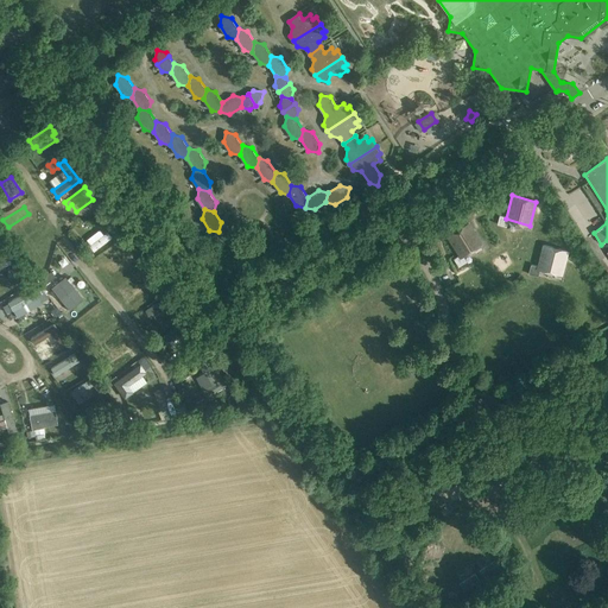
[(469,223),(448,236),(461,257),(482,244),(469,223)]
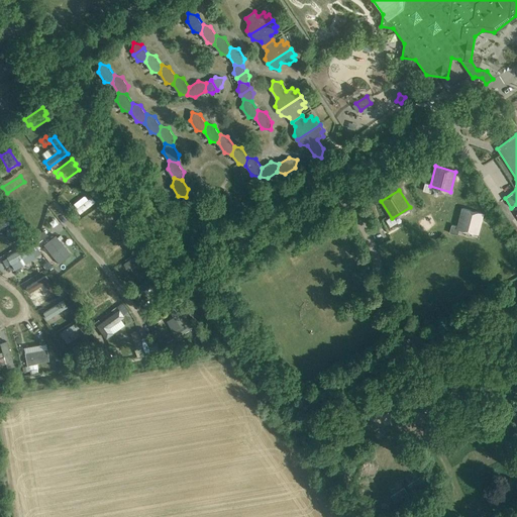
[(80,213),(94,202),(91,198),(88,200),(85,196),(74,204),(78,208),(76,209),(80,213)]
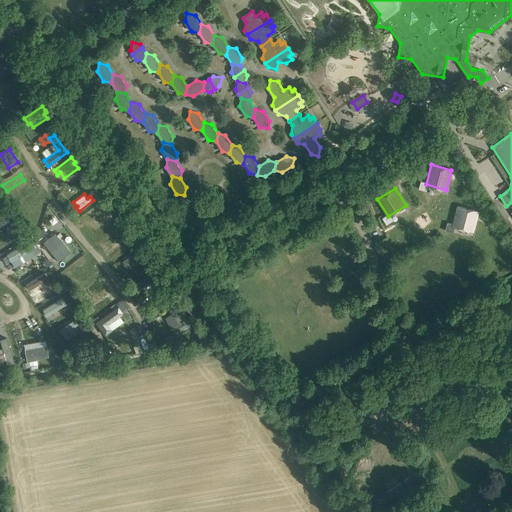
[(101,205),(86,216),(90,221),(90,220),(94,225),(107,215),(101,205)]
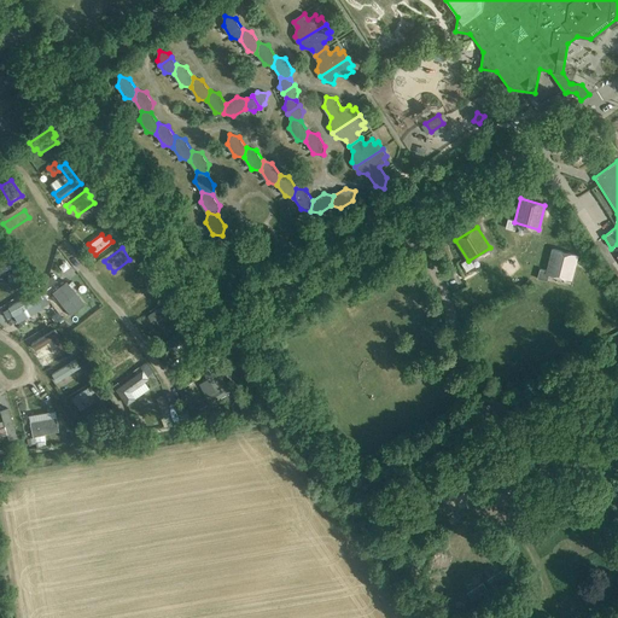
[(577,255),(553,249),(547,273),(571,279),(577,255)]
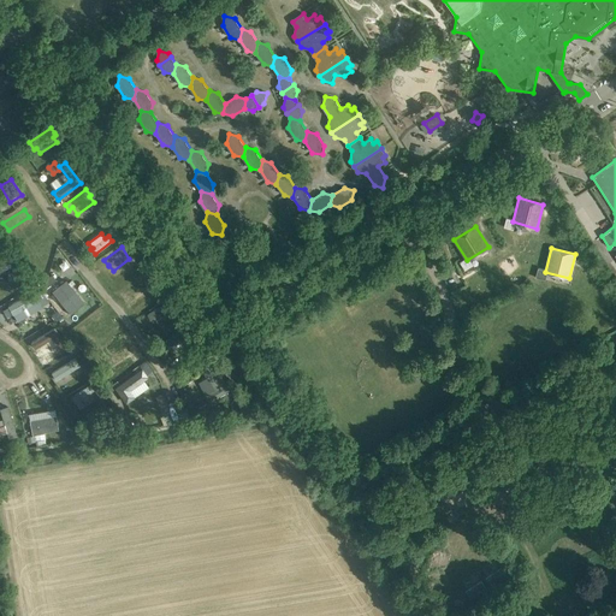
[(3,253),(1,252),(0,252),(0,266),(3,271),(11,266),(3,253)]
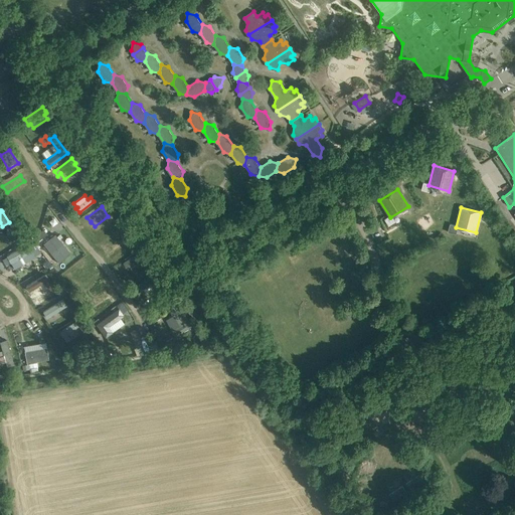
[(42,229),(38,233),(41,238),(46,234),(42,229)]
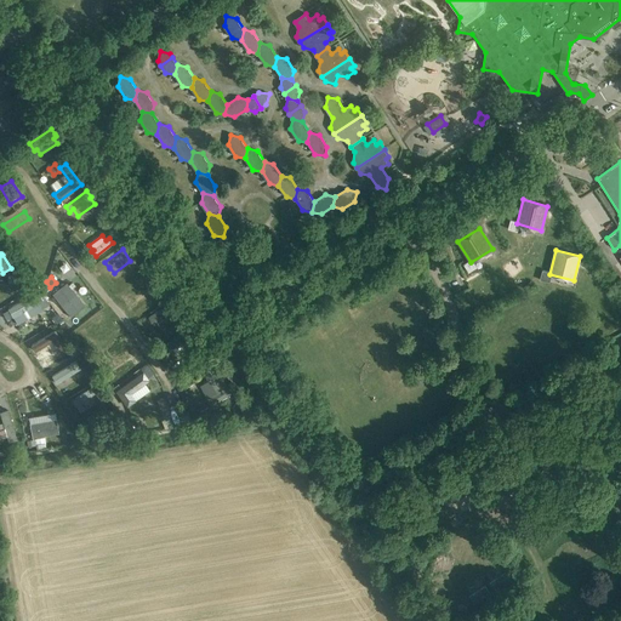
[(143,279),(120,296),(125,302),(141,291),(147,300),(154,294),(143,279)]
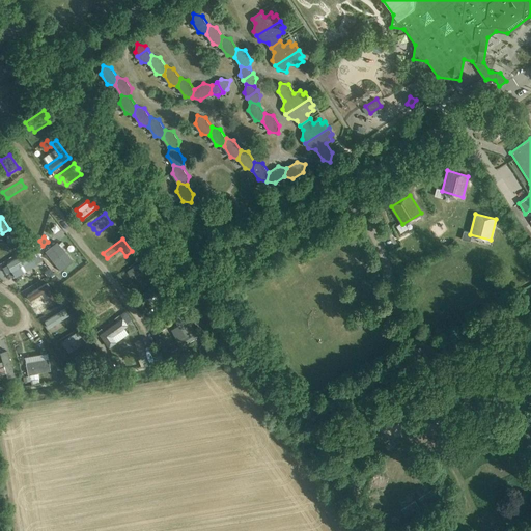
[(45,253),(42,255),(46,260),(49,258),(60,273),(66,268),(73,262),(60,247),(58,245),(56,243),(44,252),(45,253)]
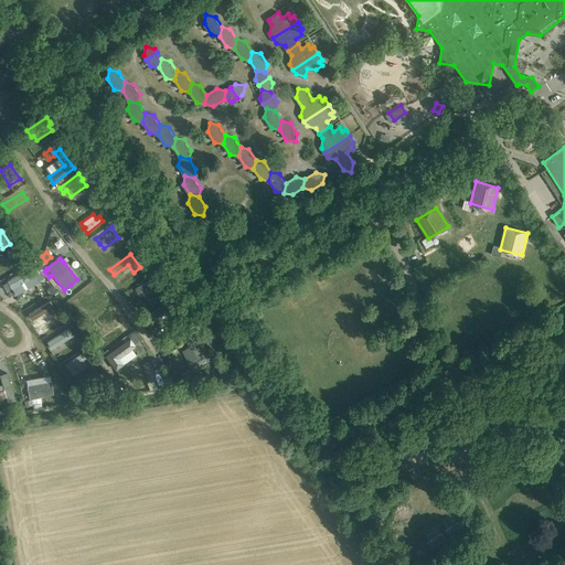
[(34,275),(40,272),(36,265),(31,268),(34,275)]
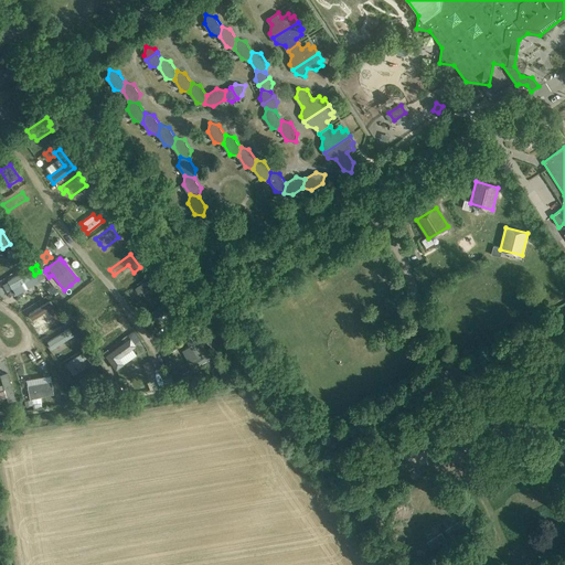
[(31,268),(8,281),(16,295),(39,281),(31,268)]
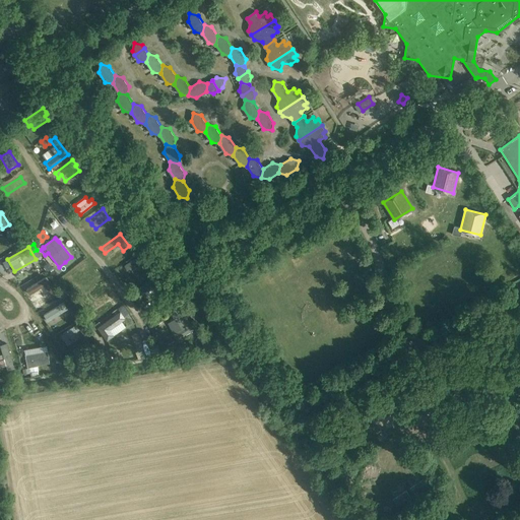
[(143,267),(136,258),(120,269),(123,273),(126,271),(129,276),(143,267)]
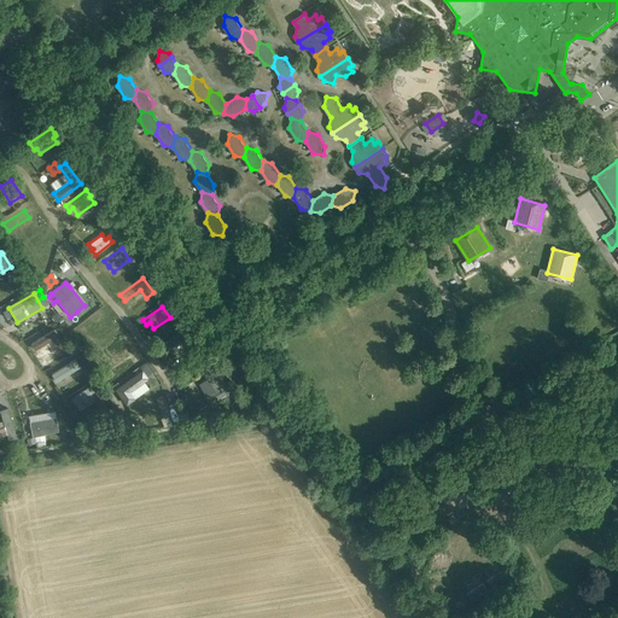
[(92,315),(95,324),(106,319),(103,310),(92,315)]
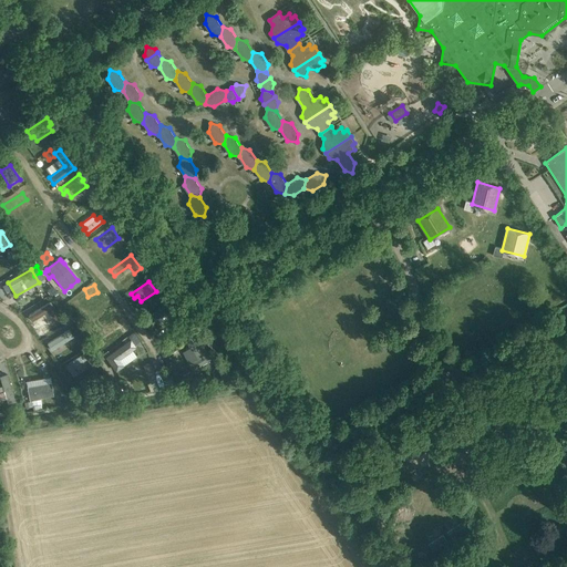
[(50,302),(29,316),(32,321),(41,316),(48,311),(55,323),(55,325),(61,321),(50,302)]
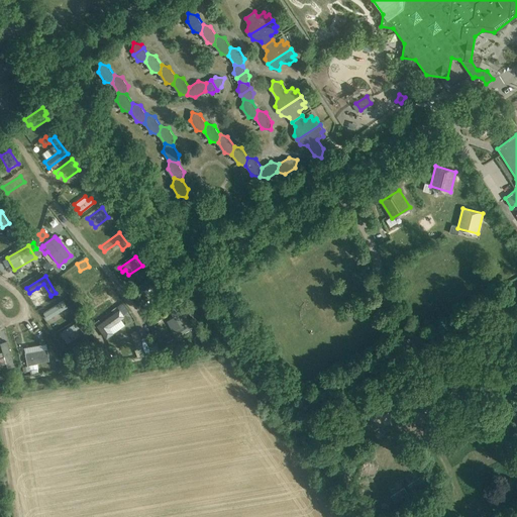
[(153,276),(134,289),(138,294),(144,290),(147,296),(154,291),(150,286),(158,281),(153,276)]
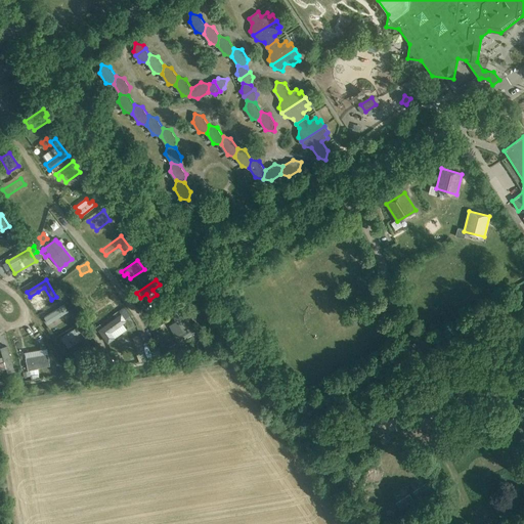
[(91,308),(111,295),(104,287),(86,300),(91,308)]
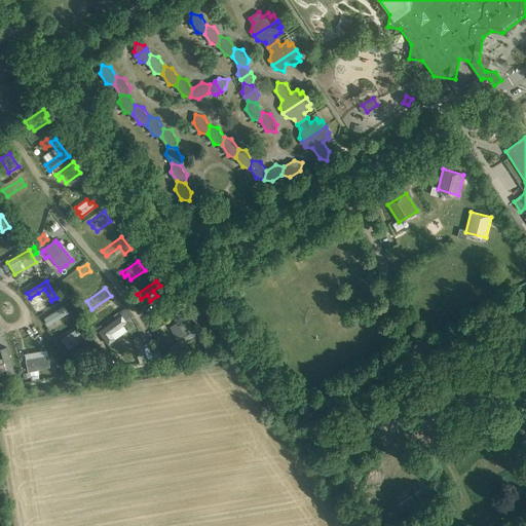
[(104,305),(96,310),(103,320),(113,312),(110,308),(108,310),(104,305)]
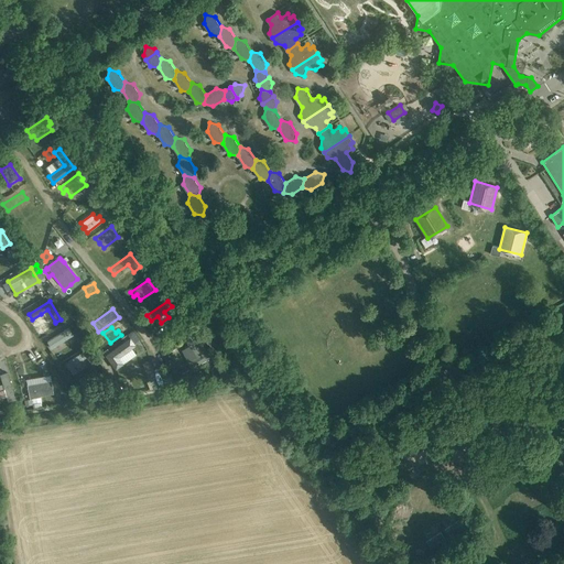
[(65,331),(49,340),(55,351),(72,342),(65,331)]
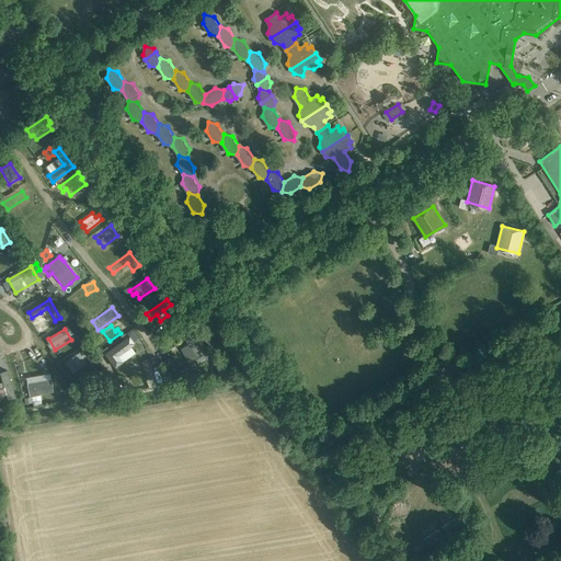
[(129,334),(105,352),(111,359),(115,366),(123,361),(135,352),(130,345),(135,342),(129,334)]
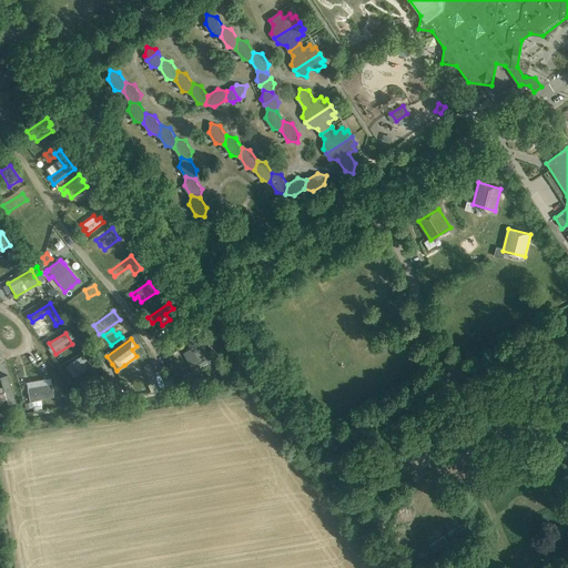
[(191,348),(183,353),(191,365),(190,366),(194,372),(209,363),(204,356),(193,338),(188,343),(191,348)]
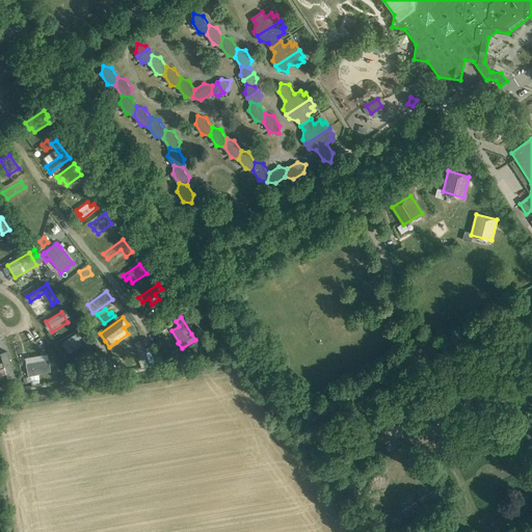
[(77,333),(60,344),(63,348),(64,348),(69,354),(81,345),(77,340),(81,338),(77,333)]
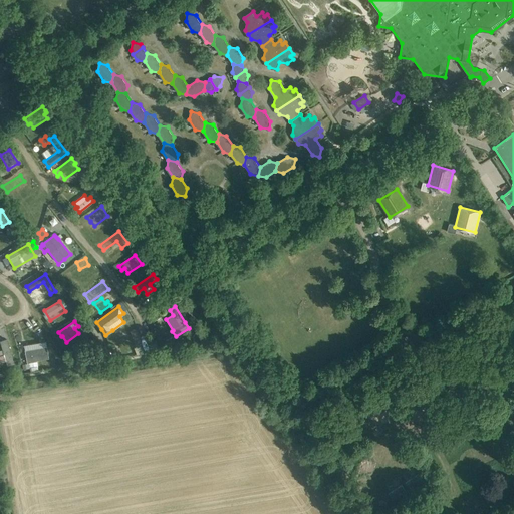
[(139,337),(133,339),(136,346),(133,347),(136,355),(145,351),(142,344),(139,337)]
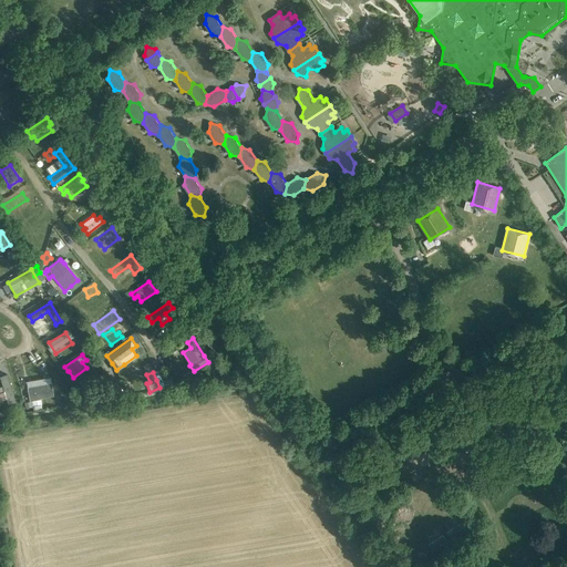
[(0,400),(6,398),(8,403),(16,401),(7,374),(0,375),(0,378),(3,390),(0,391),(0,400)]
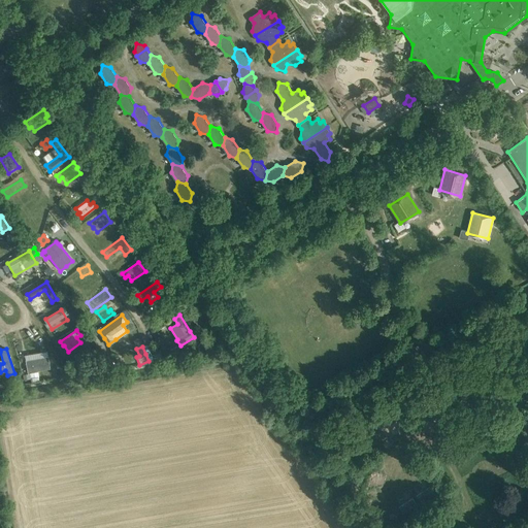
[(110,354),(104,358),(111,368),(117,365),(110,354)]
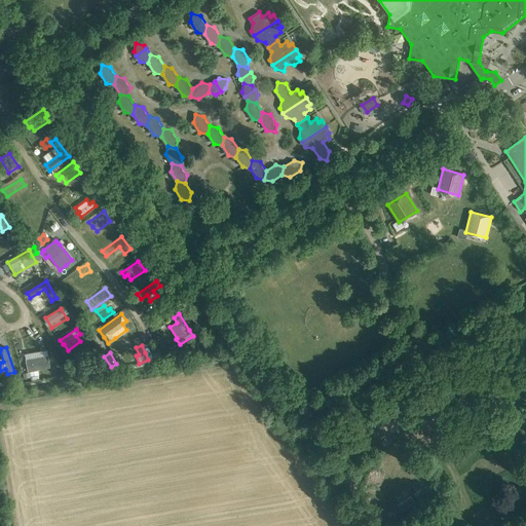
[(47,355),(25,359),(27,371),(49,367),(47,355)]
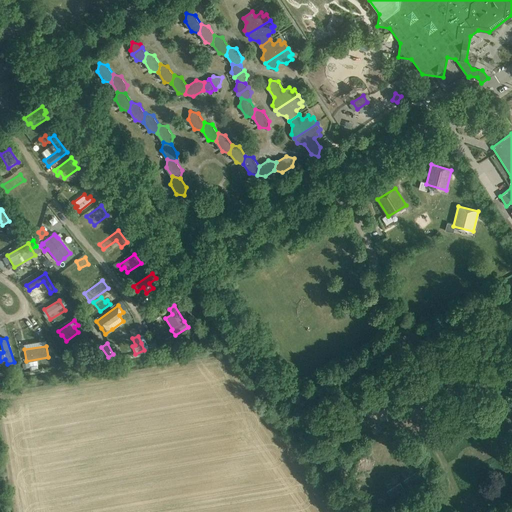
[(415,472),(404,479),(408,487),(420,479),(415,472)]
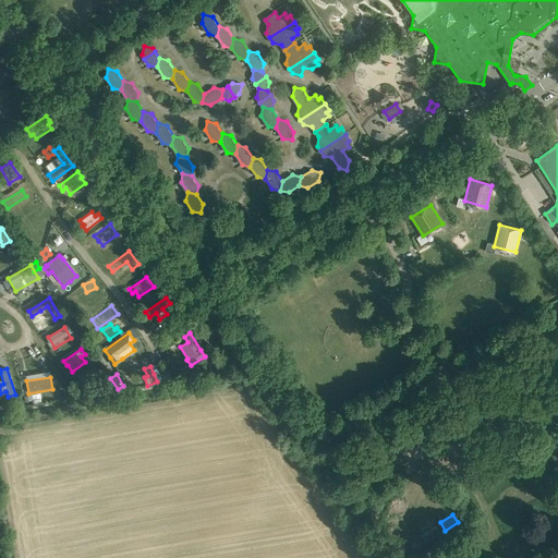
[(440,534),(435,526),(423,534),(428,542),(440,534)]
